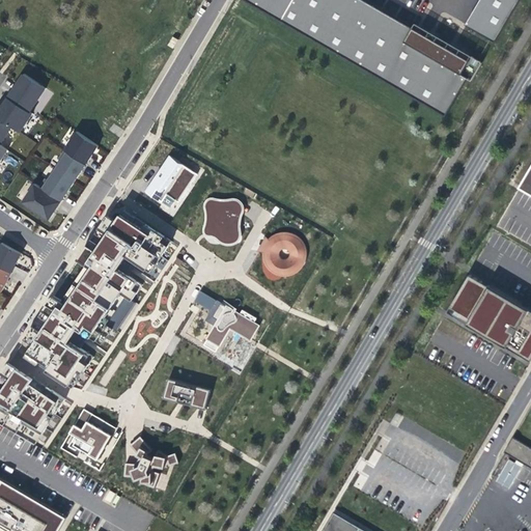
[(246,0),(446,115),(476,64),(365,0),(246,0)]
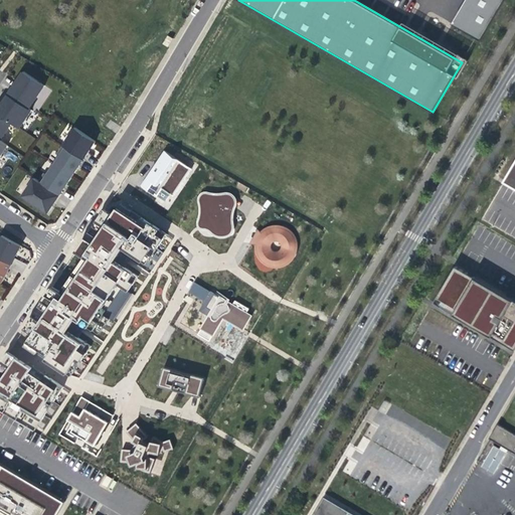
[(465,0),(453,25),(482,40),(502,0),(465,0)]
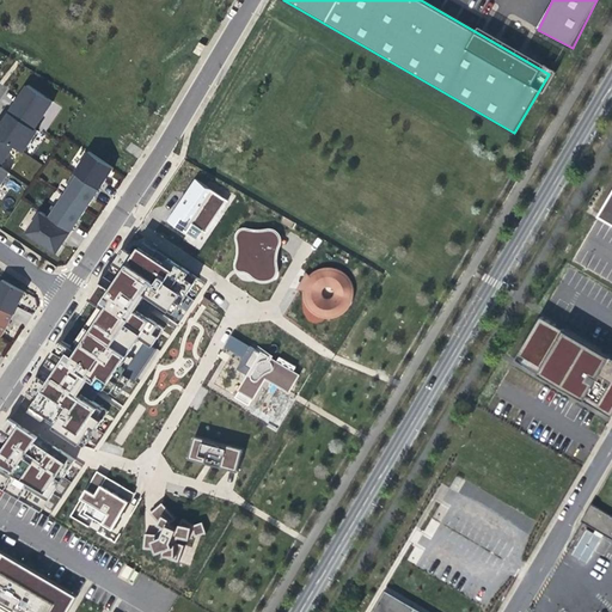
[(18,102),(11,112),(35,128),(53,102),(29,85),(23,93),(17,101),(18,102)]
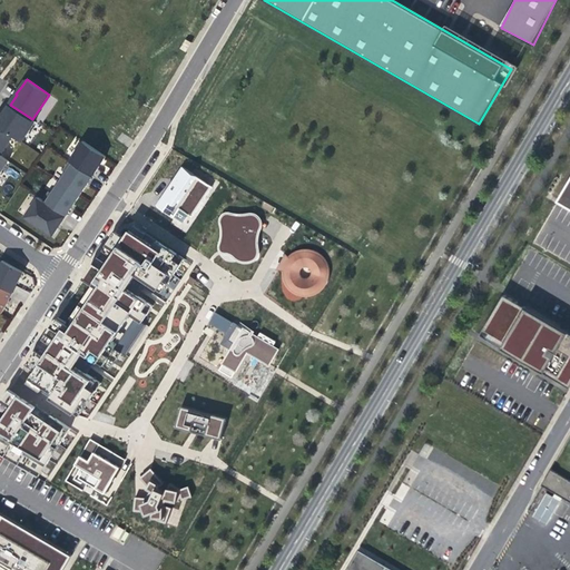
[(10,105),(9,105),(5,111),(2,115),(0,112),(0,126),(13,136),(22,141),(35,121),(32,119),(10,105)]
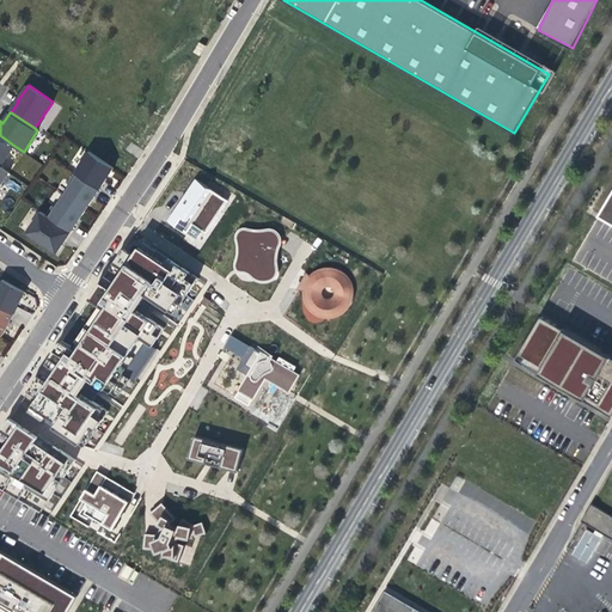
[(0,166),(14,146),(0,135),(0,166)]
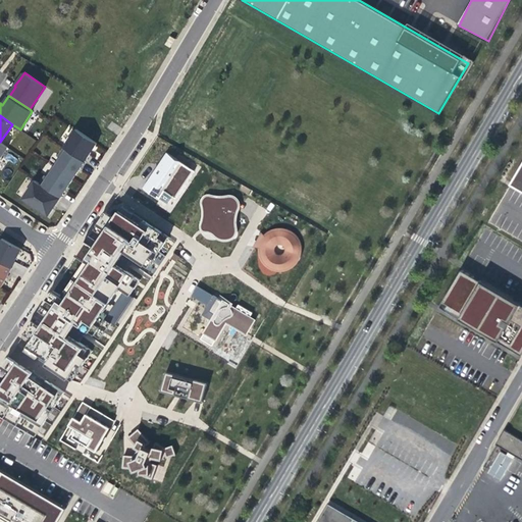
[(97,143),(76,129),(75,128),(64,147),(64,148),(85,161),(90,155),(97,143)]
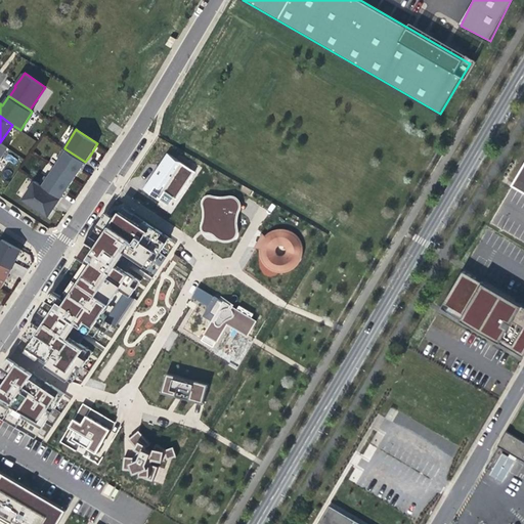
[(85,162),(64,148),(59,156),(61,158),(55,168),(74,180),(77,174),(85,162)]
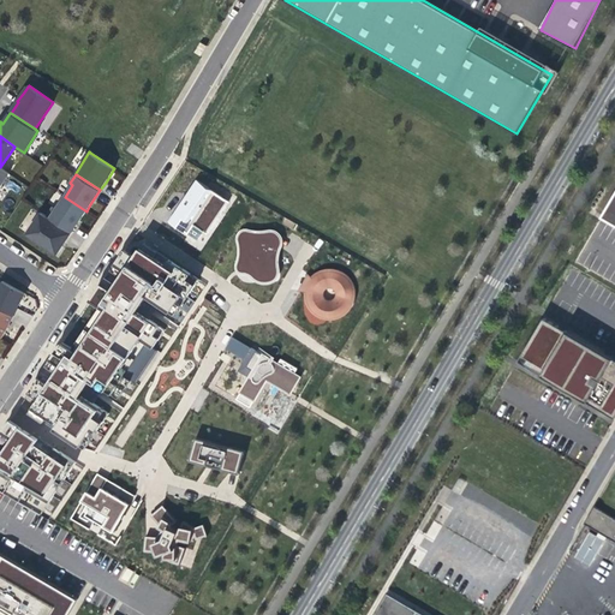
[(169,221),(198,239),(203,232),(207,234),(213,226),(230,202),(197,180),(169,221)]
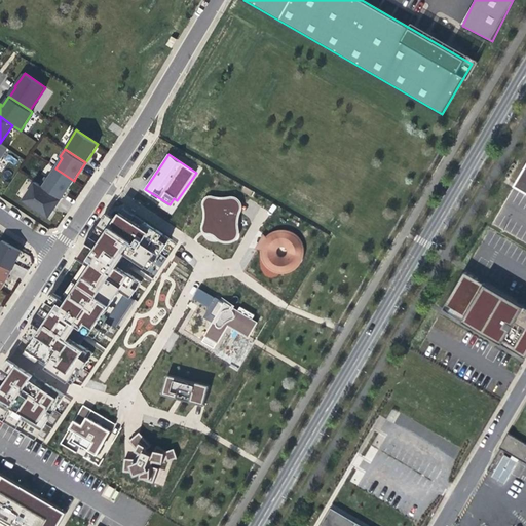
[(74,181),(55,168),(48,178),(46,177),(41,185),(62,198),(68,189),(74,181)]
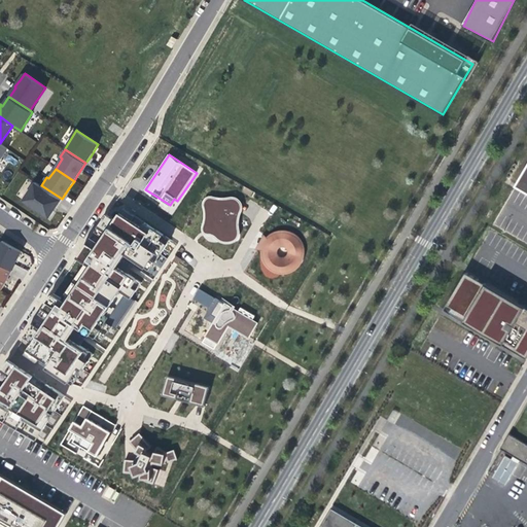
[(526,170),(518,186),(526,191),(526,170)]
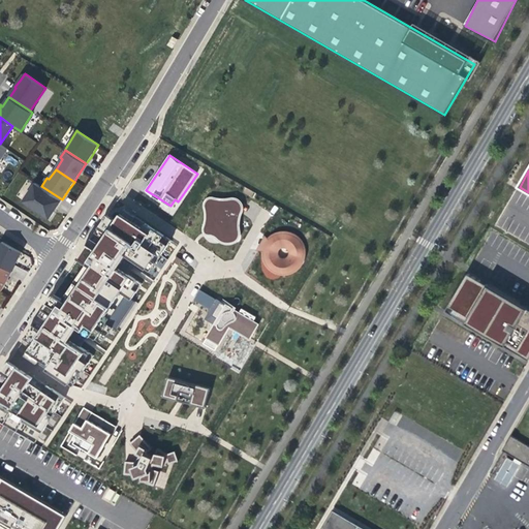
[(62,199),(41,186),(36,183),(24,200),(50,218),(58,207),(62,199)]
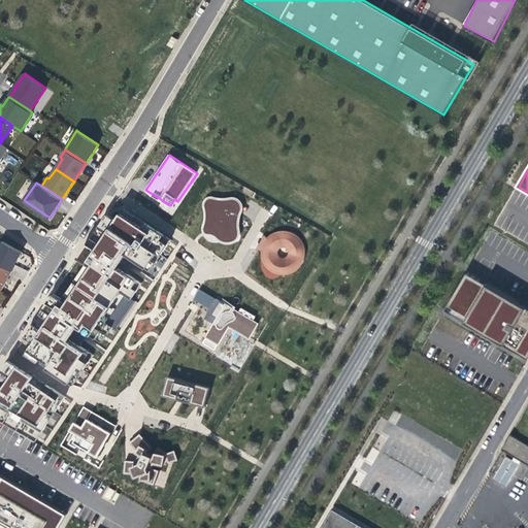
[(236,201),(207,201),(207,231),(216,232),(221,232),(221,238),(236,238),(236,201)]
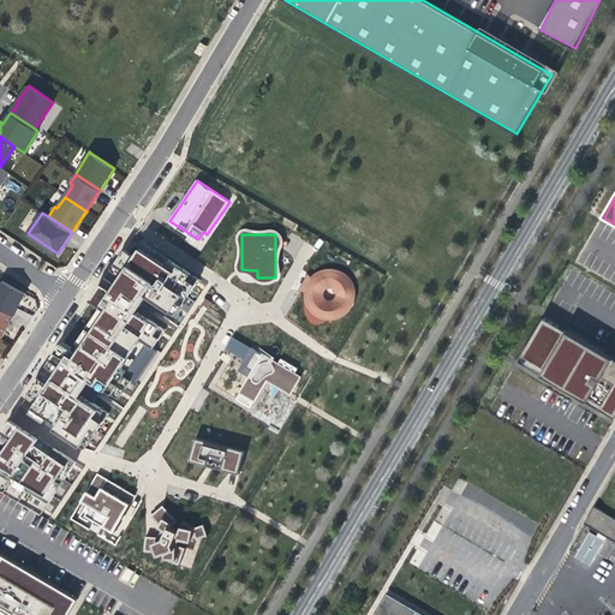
[(136,256),(125,249),(106,279),(93,298),(103,306),(73,350),(64,342),(43,371),(30,392),(39,399),(31,413),(85,448),(108,413),(94,404),(103,387),(120,398),(131,381),(137,383),(159,352),(154,348),(163,329),(149,321),(159,304),(177,315),(198,279),(145,243),(136,256)]
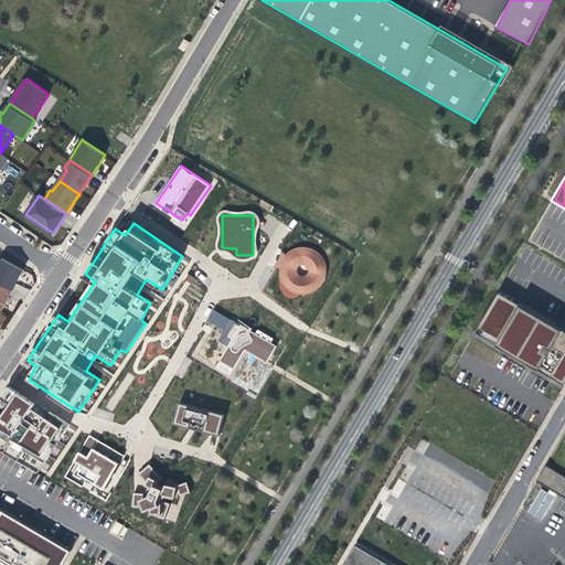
[(281,276),(285,283),(289,288),(296,290),(304,291),(310,290),(317,287),(321,281),(323,275),(324,268),(322,262),(318,255),(312,252),(306,249),(299,249),(292,252),(287,256),(283,252),(279,258),(275,267),(281,268),(281,276)]
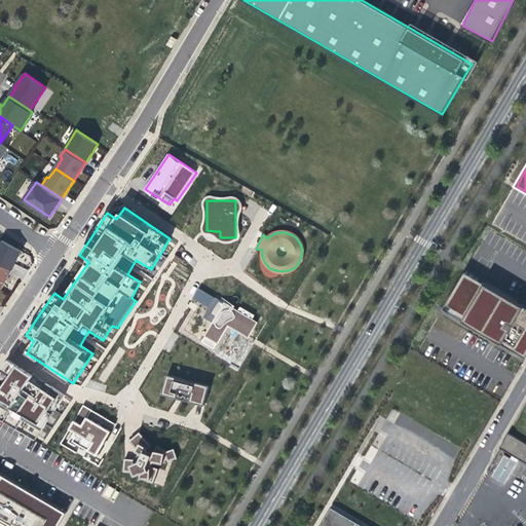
[(2,240),(0,245),(0,263),(11,269),(15,261),(22,251),(2,240)]
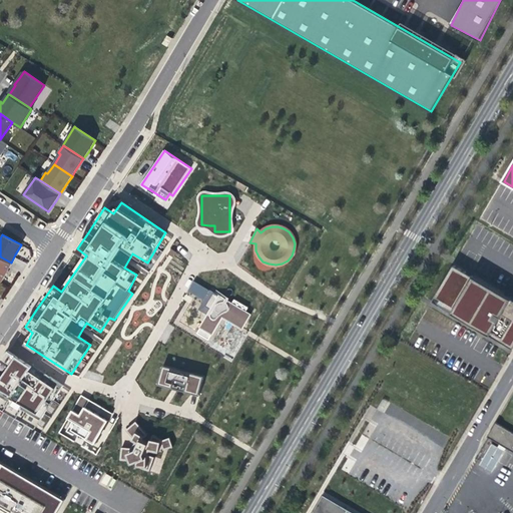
[(0,281),(1,282),(6,273),(11,264),(11,263),(0,257),(0,281)]
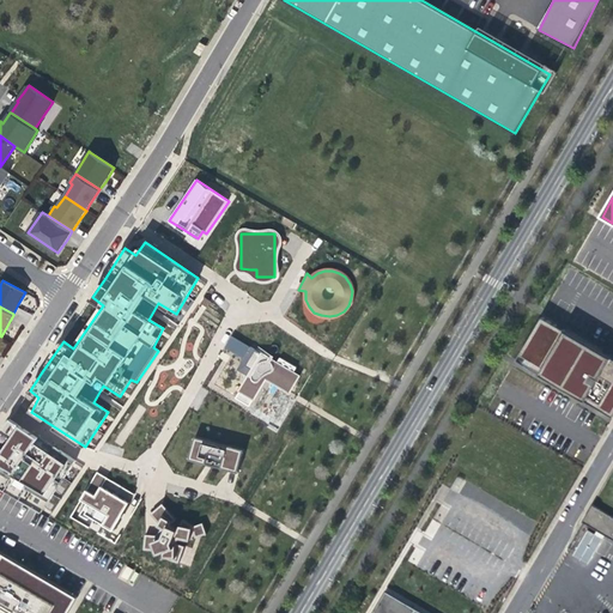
[(542,317),(521,353),(533,360),(529,366),(575,394),(577,389),(582,393),(580,396),(612,416),(612,358),(563,329),(560,333),(554,329),(558,326),(542,317)]
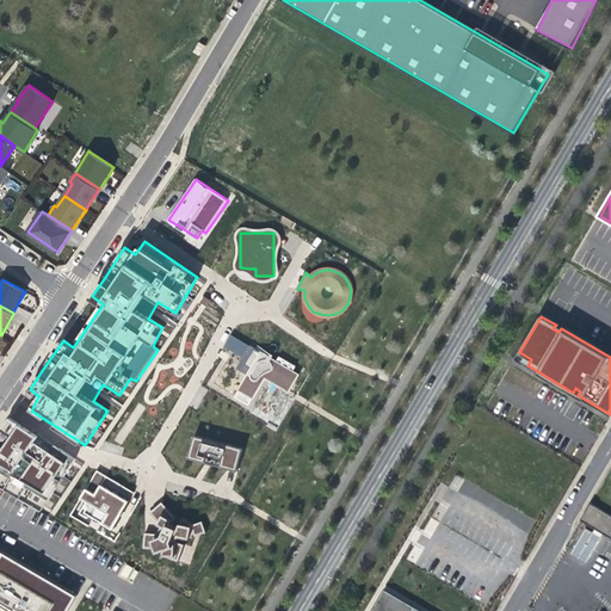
[(250,346),(230,334),(223,346),(242,357),(240,362),(236,369),(247,375),(235,397),(250,405),(265,377),(289,390),(298,375),(292,371),(295,366),(279,357),(277,363),(254,349),(254,347),(250,345),(250,346)]
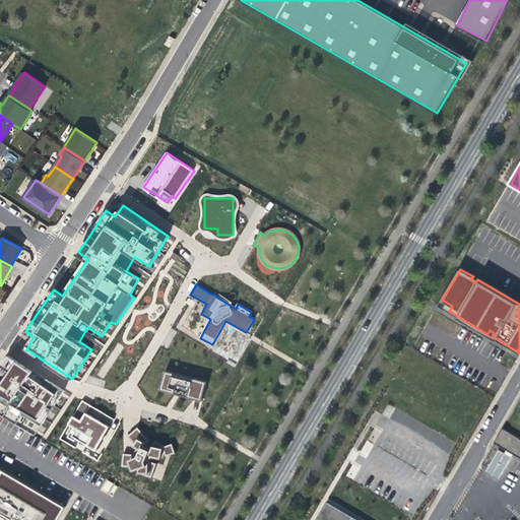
[(439,305),(449,311),(452,306),(442,300),(439,305)]
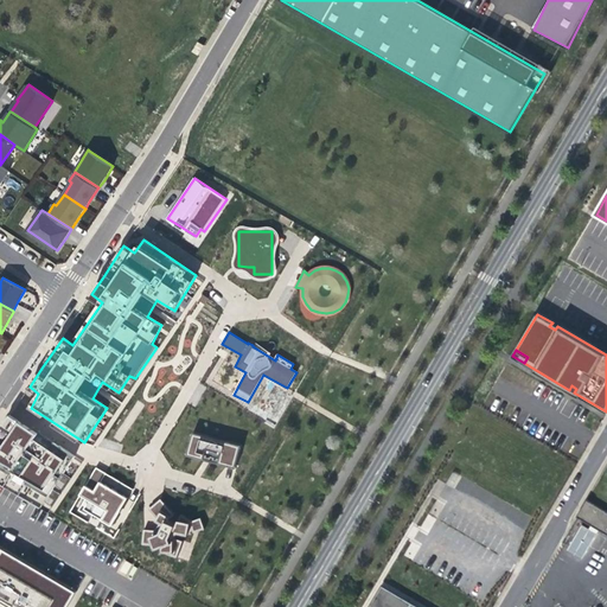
[(0,449),(0,483),(39,506),(76,457),(12,413),(0,429),(0,430),(10,436),(5,443),(0,451),(0,449)]
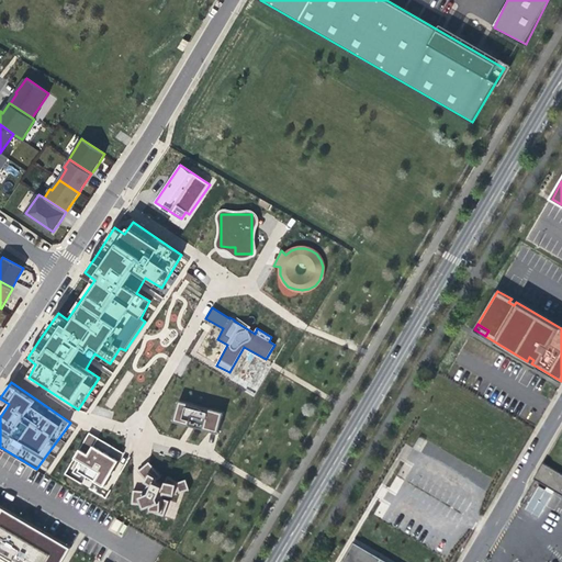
[(203,406),(179,400),(173,420),(218,434),(224,413),(203,406)]
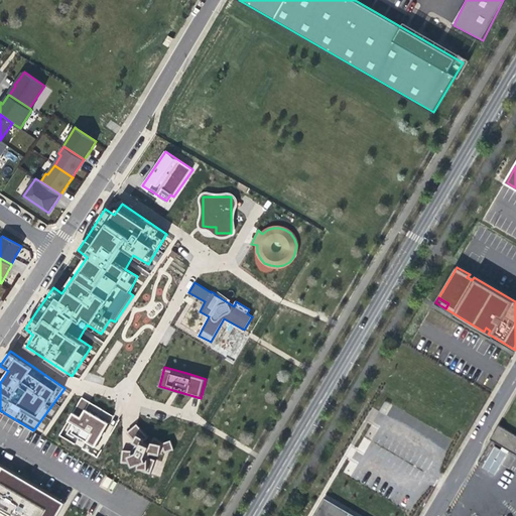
[(90,401),(82,397),(72,415),(69,420),(77,425),(72,431),(96,445),(109,422),(87,409),(90,401)]
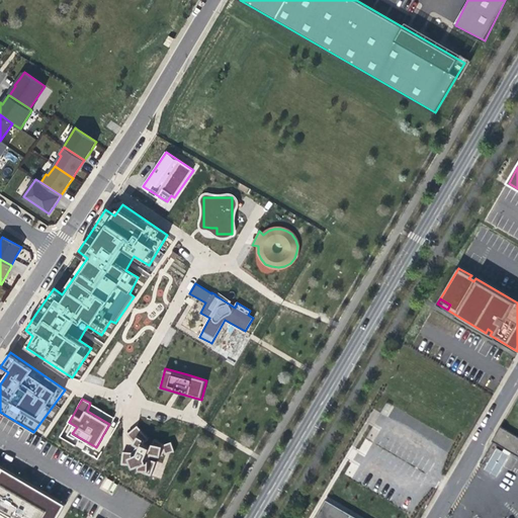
[(381,412),(386,415),(391,407),(386,404),(381,412)]
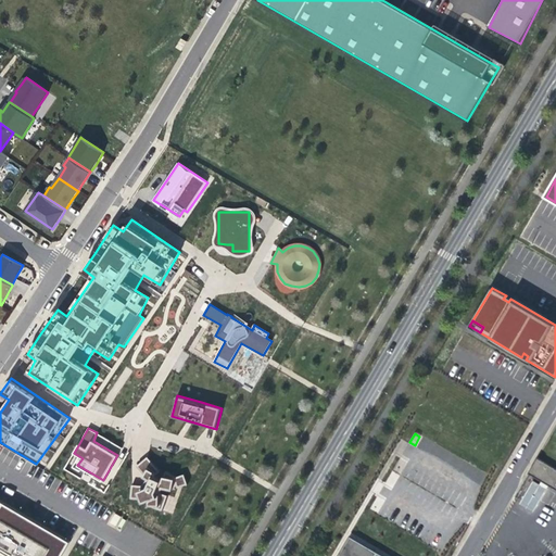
[(160,471),(148,456),(137,466),(148,480),(144,485),(131,485),(130,498),(147,500),(147,492),(152,495),(149,506),(163,512),(167,495),(160,493),(164,485),(173,490),(177,484),(178,489),(188,484),(184,475),(176,477),(166,471),(161,481),(156,479),(154,477),(160,471)]
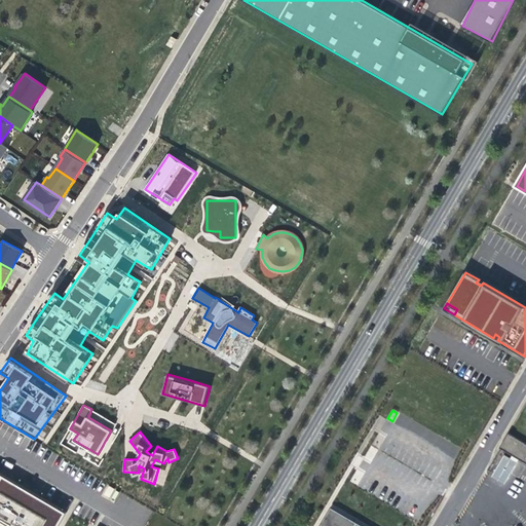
[(502,449),(512,434),(510,433),(500,448),(502,449)]
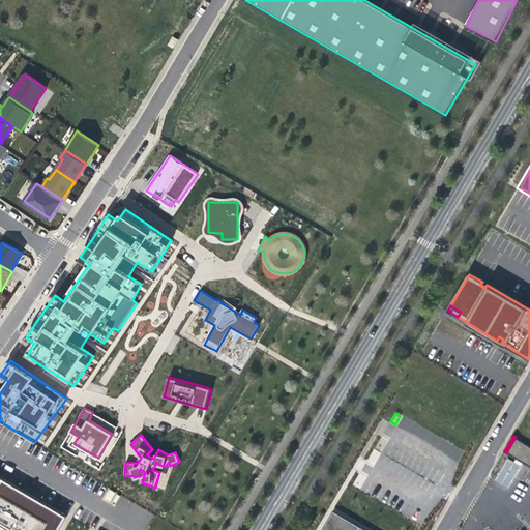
[(529,445),(516,437),(506,452),(529,466),(529,445)]
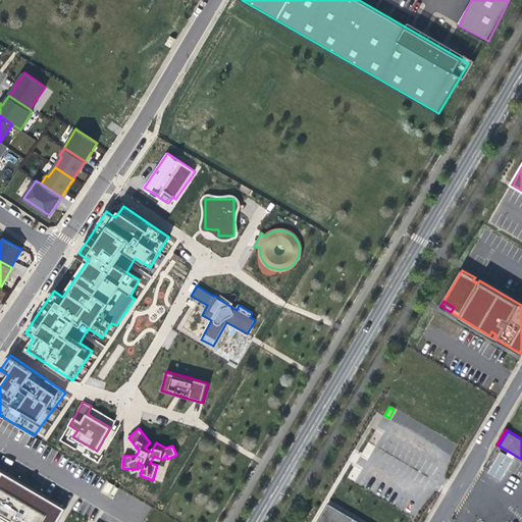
[(488,474),(502,480),(513,457),(500,451),(488,474)]
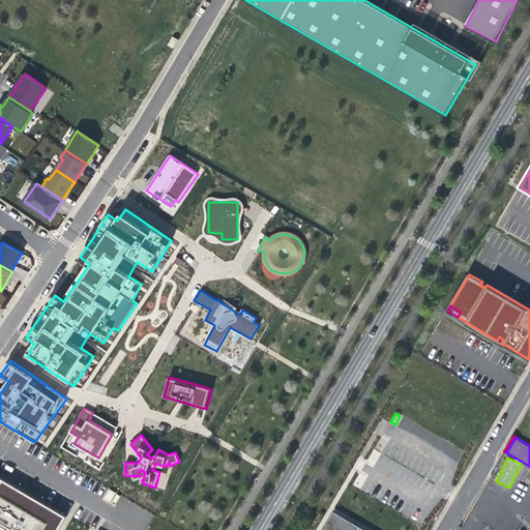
[(57,529),(66,516),(0,476),(0,529),(57,529)]
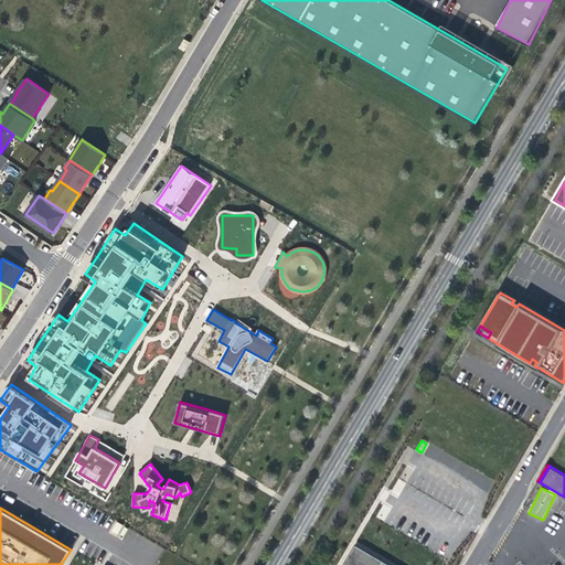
[(388,564),(356,546),(344,564),(388,564)]
